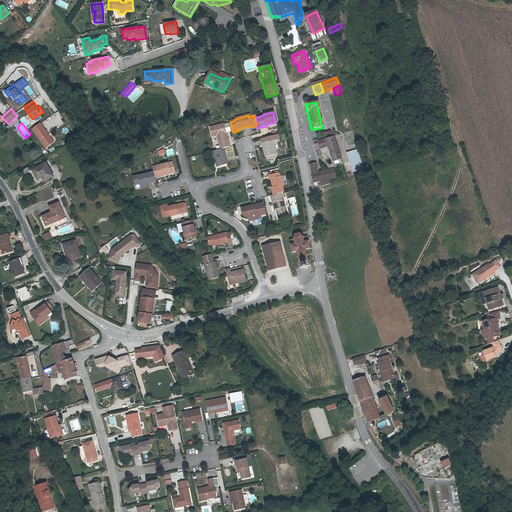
[(41,123),(31,129),(45,148),(54,142),(41,123)]
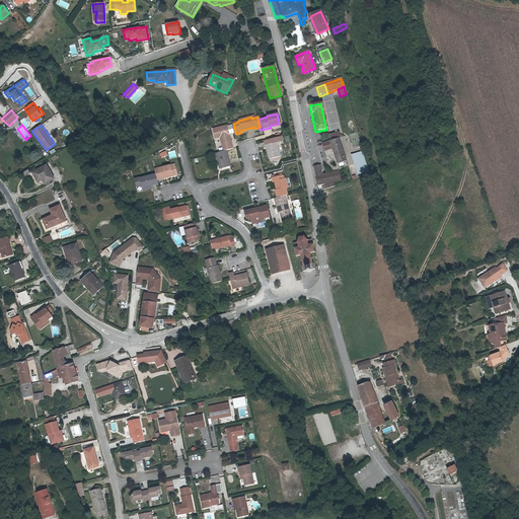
[(229,135),(234,134),(233,132),(232,125),(231,125),(227,126),(213,129),(215,138),(219,137),(223,152),(226,151),(232,149),(229,135)]
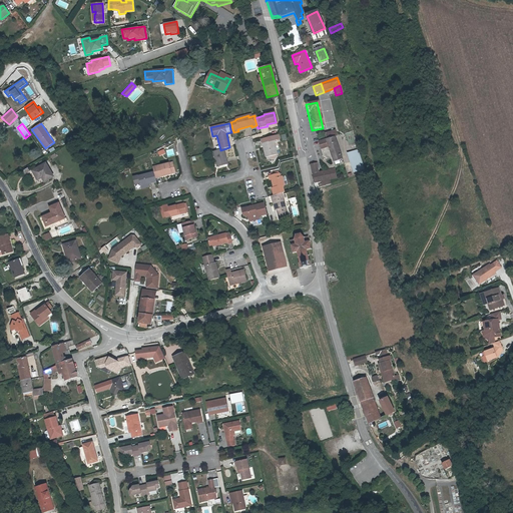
[(326,140),(335,137),(336,136),(334,130),(324,134),(326,140)]
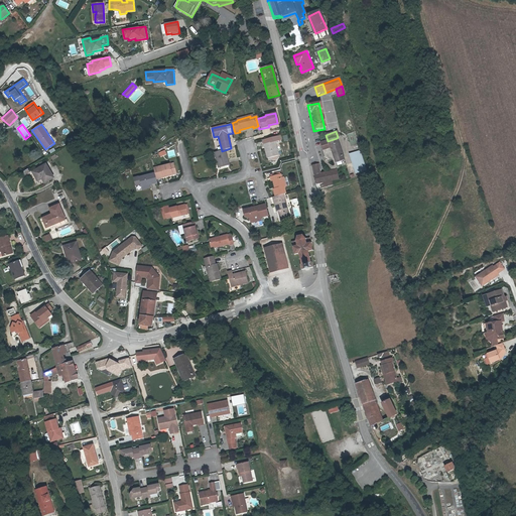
[(267,158),(278,156),(274,137),(262,140),(267,158)]
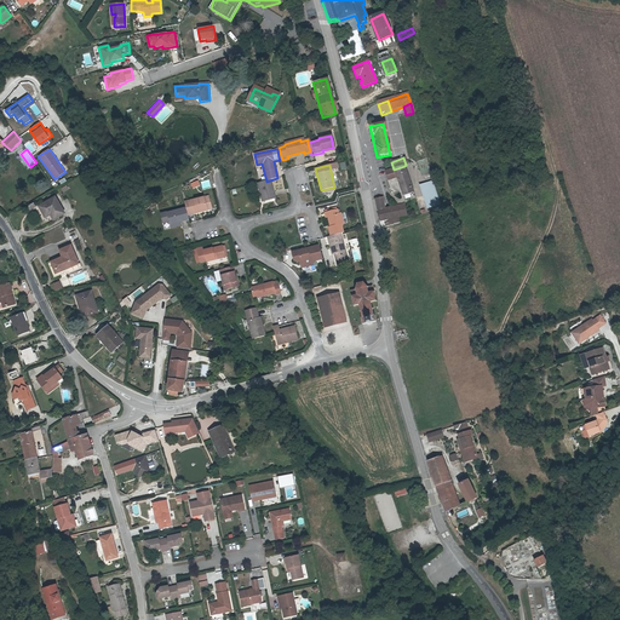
[(394,170),(386,172),(389,181),(388,181),(391,193),(392,193),(392,195),(402,193),(403,196),(413,193),(405,166),(394,170)]
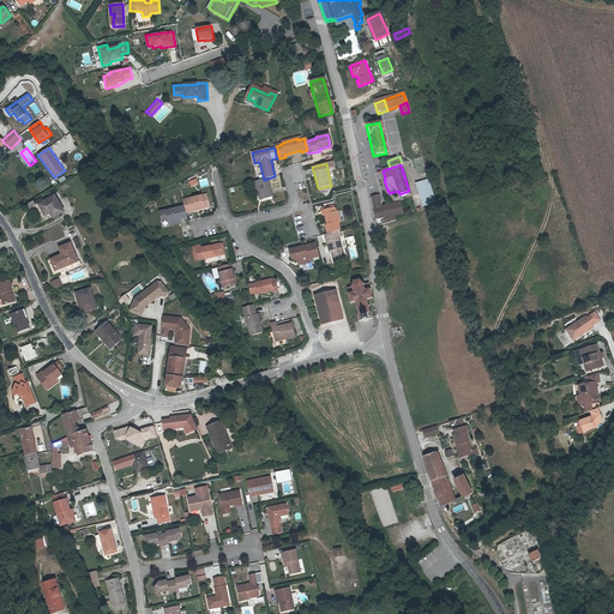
[(271,199),(268,179),(264,180),(254,182),(257,192),(259,192),(260,202),(271,199)]
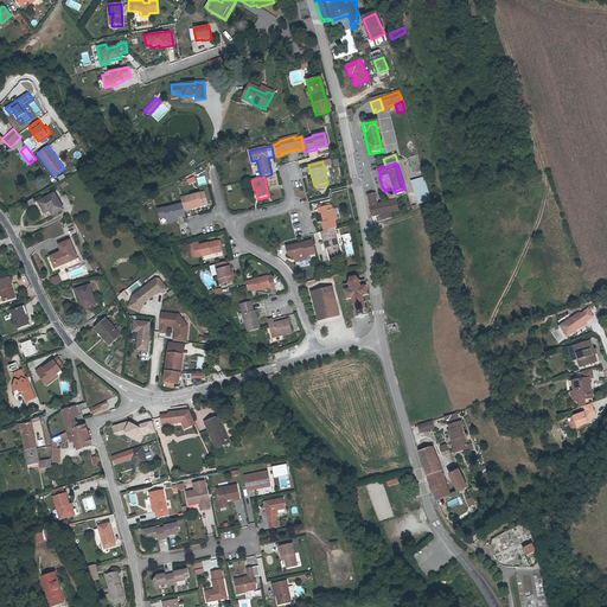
[(432,199),(423,177),(410,180),(419,204),(432,199)]
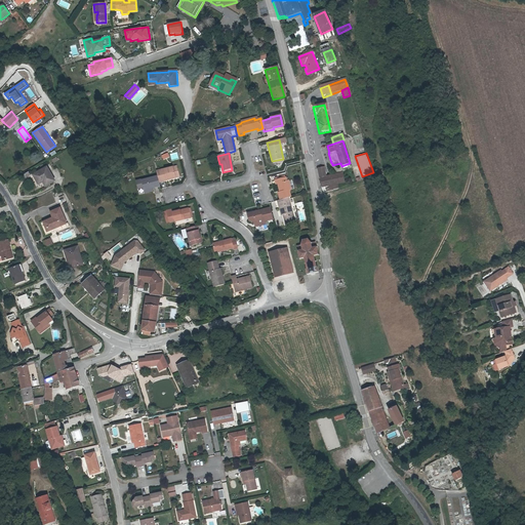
[(34,174),(38,183),(43,180),(45,185),(53,180),(47,168),(34,174)]
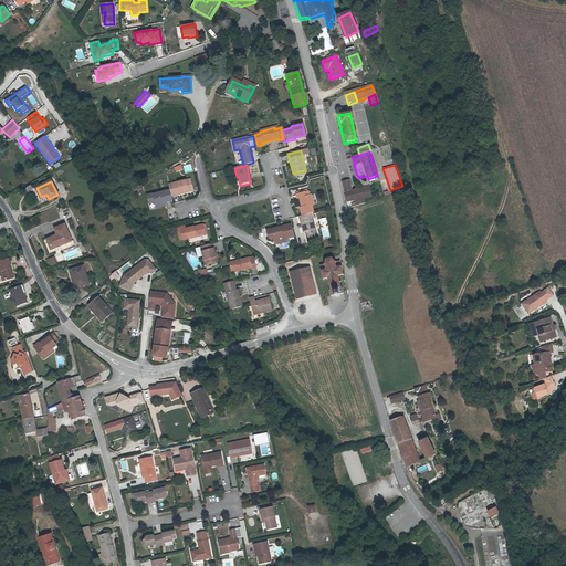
[(167,185),(169,191),(170,197),(189,192),(187,181),(167,185)]
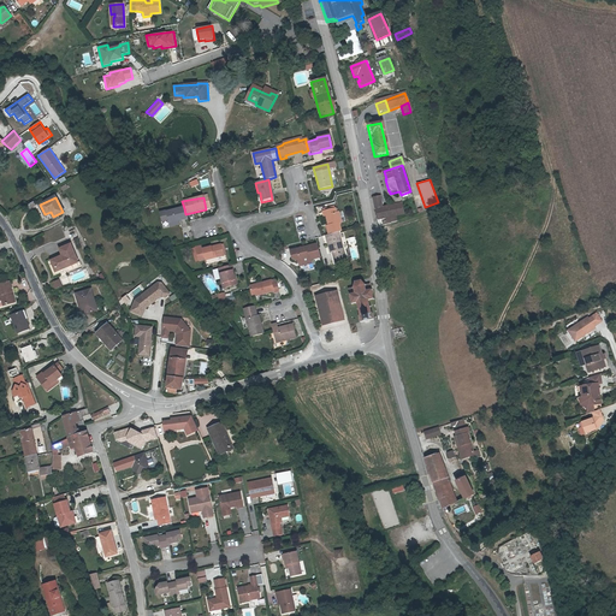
[(375,211),(377,220),(402,214),(400,205),(380,208),(378,200),(371,201),(373,212),(375,211)]
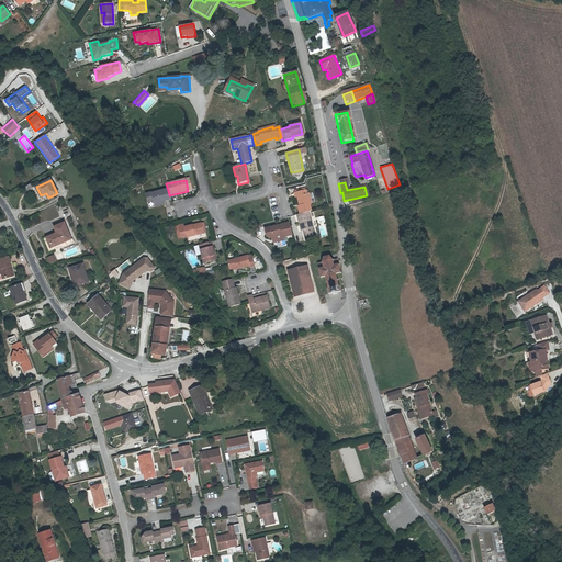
[(150,193),(153,204),(165,202),(170,201),(169,195),(168,190),(150,193)]
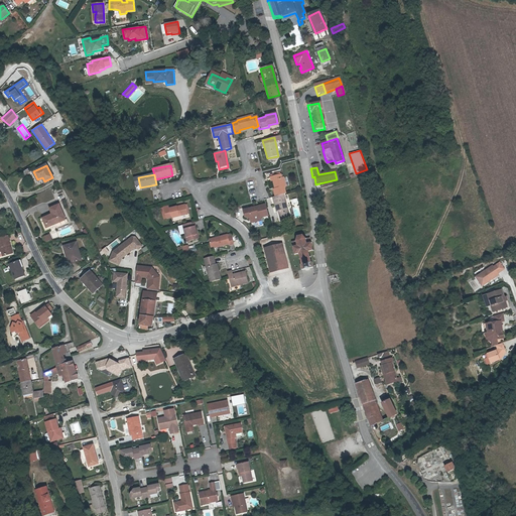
[(280,179),(279,175),(269,177),(269,181),(272,181),(273,190),(271,190),(272,198),(281,196),(283,195),(282,188),(284,188),(282,179),(280,179)]
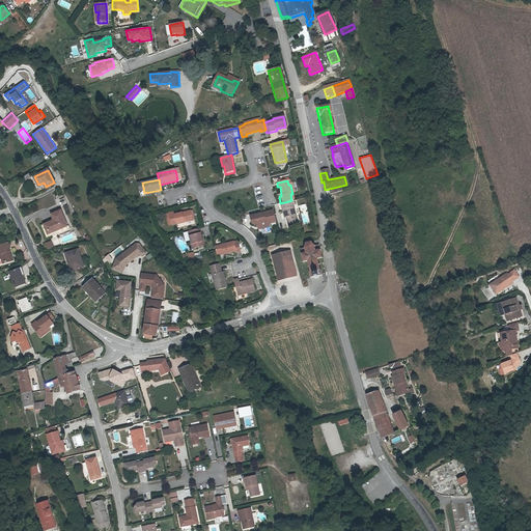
[(338,189),(334,191),(334,190),(330,192),(331,194),(327,196),(328,199),(340,194),(338,189)]
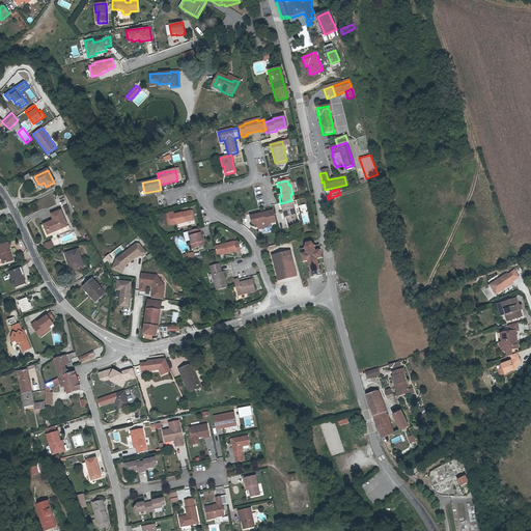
[(296,225),(289,201),(280,203),(279,203),(282,220),(284,220),(286,227),(296,225)]
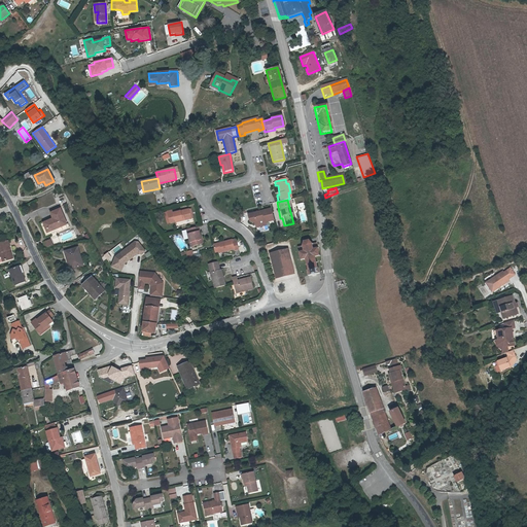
[(296,204),(300,216),(307,215),(305,202),(296,204)]
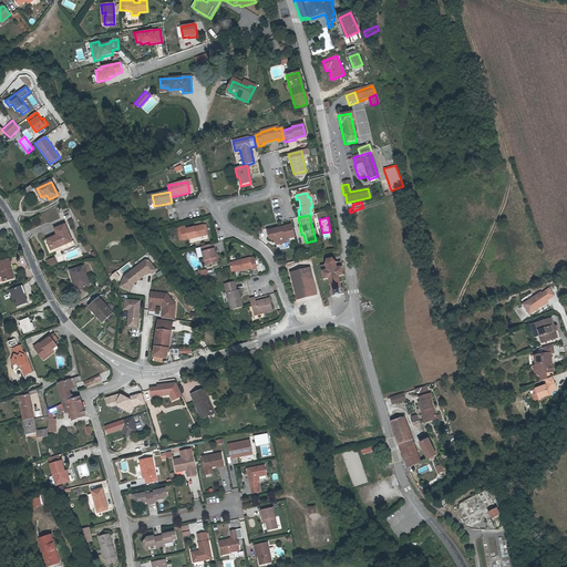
[(64,225),(54,229),(57,236),(48,240),(52,250),(71,241),(64,225)]
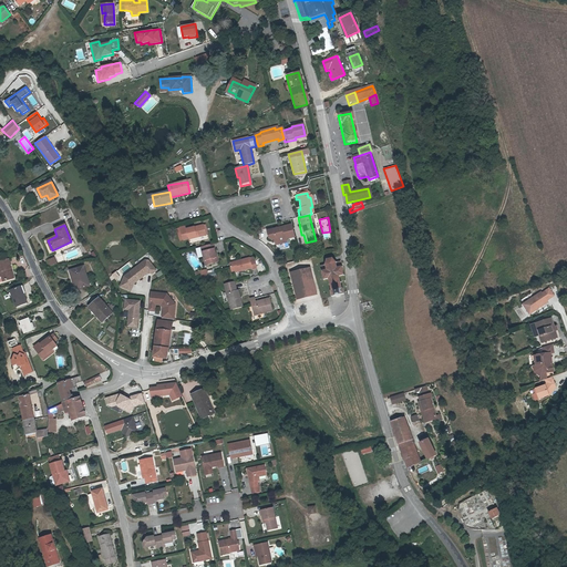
[(179,228),(182,238),(192,236),(192,238),(208,235),(206,225),(188,228),(188,226),(179,228)]
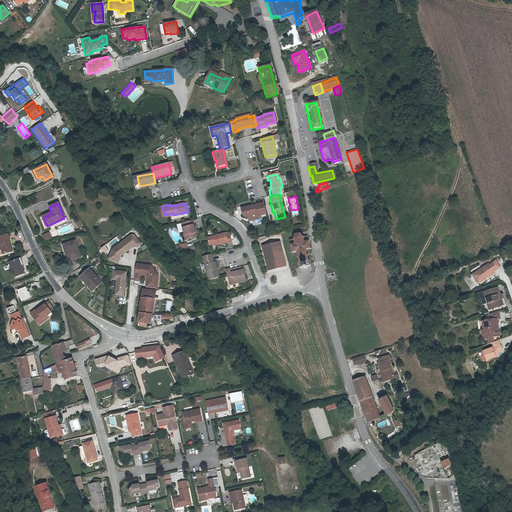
[(245,208),(247,217),(255,215),(256,217),(265,215),(262,204),(245,208)]
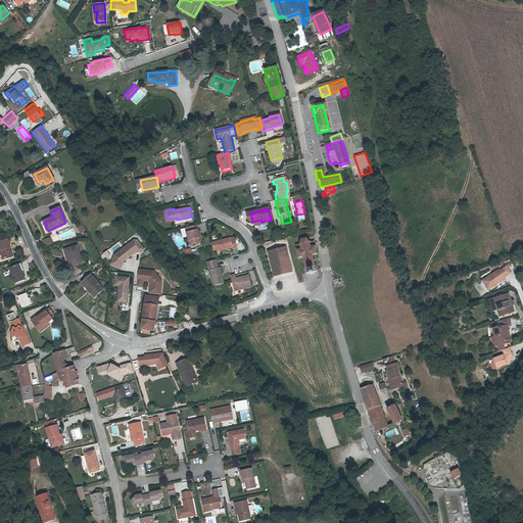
[(190,245),(199,243),(195,226),(186,229),(190,245)]
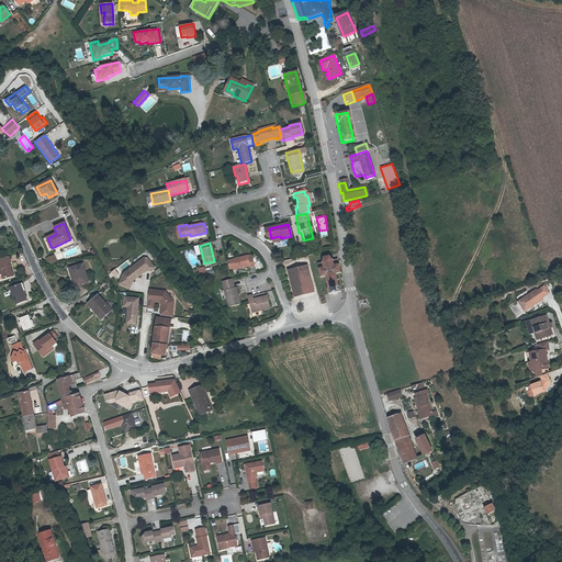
[(324,288),(325,294),(327,294),(327,295),(337,294),(337,293),(339,292),(337,285),(336,285),(335,276),(339,274),(336,259),(334,260),(330,256),(321,258),(318,262),(316,263),(318,279),(324,278),(325,288),(324,288)]
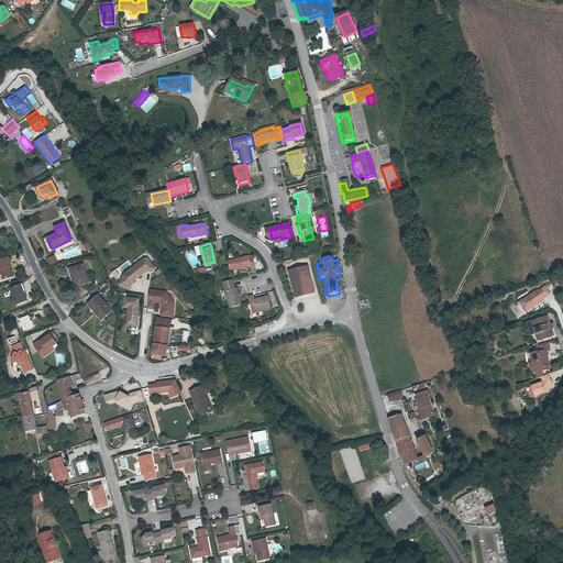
[(0,275),(2,275),(3,279),(10,278),(8,267),(11,267),(8,257),(0,260),(0,275)]
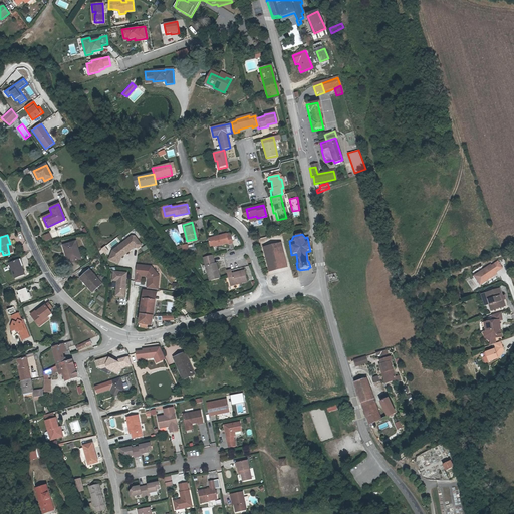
[(214,245),(215,248),(227,245),(227,247),(233,246),(230,237),(225,238),(224,235),(206,239),(208,244),(208,246),(214,245)]
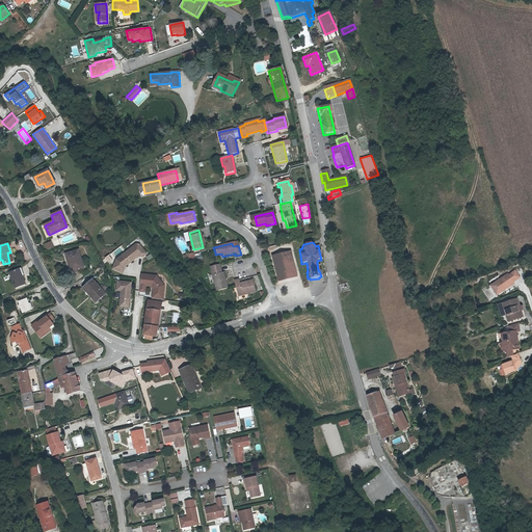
[(140,244),(136,244),(116,259),(112,270),(123,273),(125,266),(138,257),(143,258),(148,255),(140,244)]
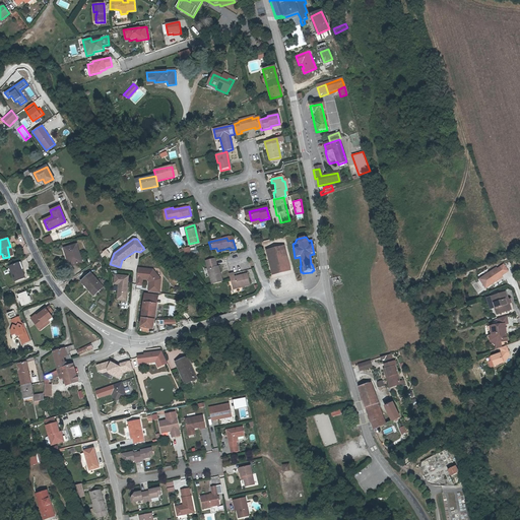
[(70,256),(73,265),(82,262),(76,244),(64,248),(67,257),(70,256)]
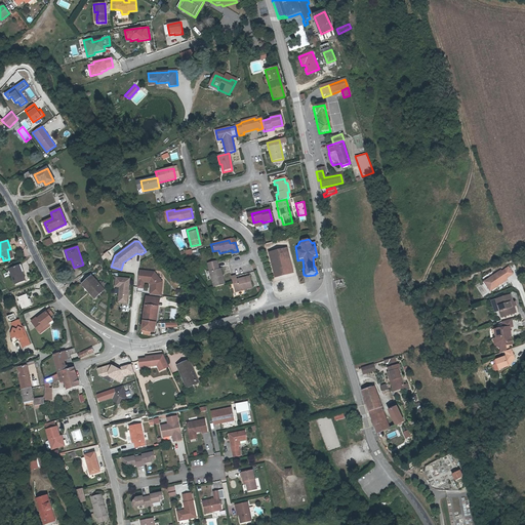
[(274,277),(293,272),(287,246),(268,251),(274,277)]
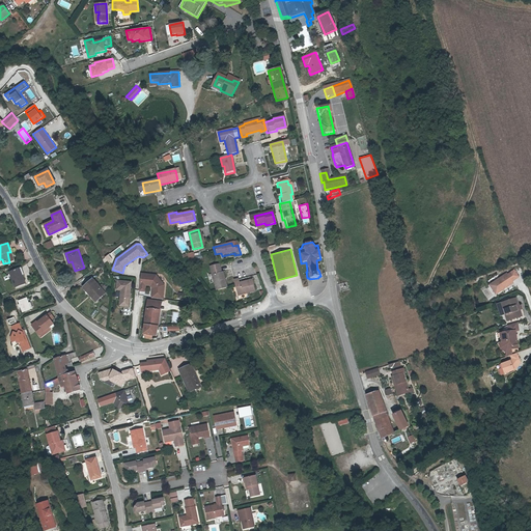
[(218,273),(216,274),(213,266),(207,268),(216,291),(227,288),(221,272),(218,273)]
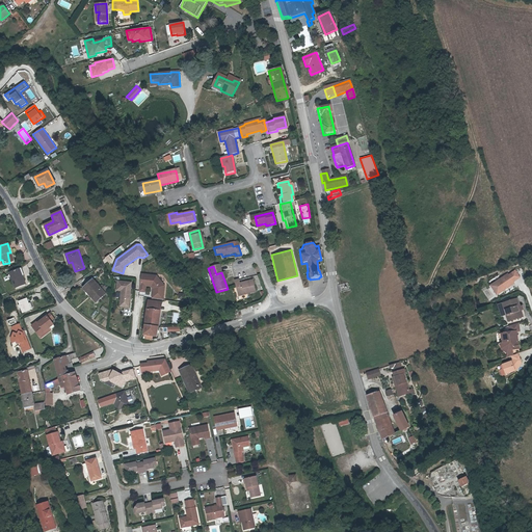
[(25,285),(22,275),(20,269),(9,272),(16,288),(25,285)]
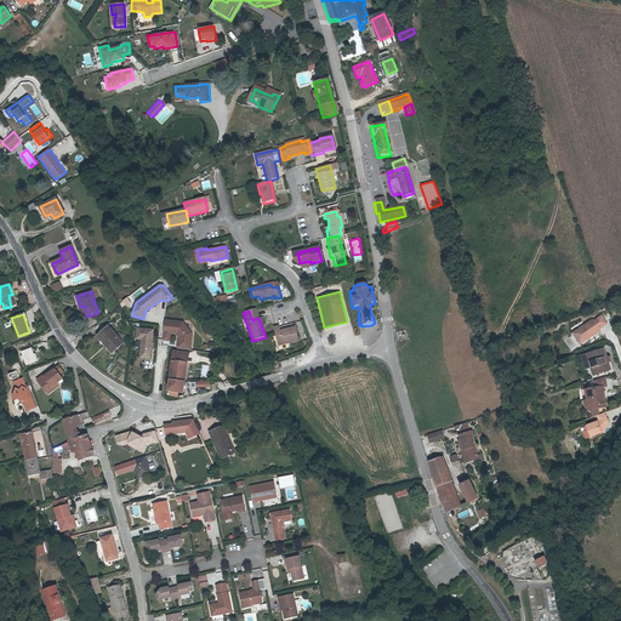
[(598,319),(597,317),(576,331),(585,343),(605,329),(604,328),(611,323),(605,314),(598,319)]
